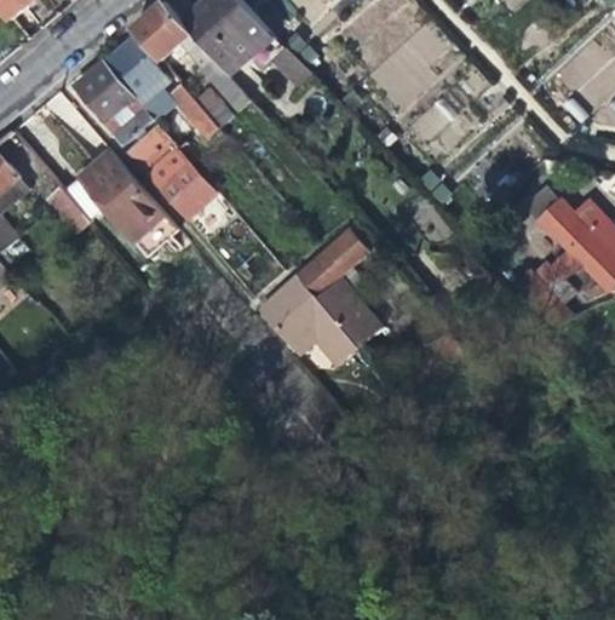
[(0,11),(7,21),(30,0),(29,0),(0,0),(0,11)]
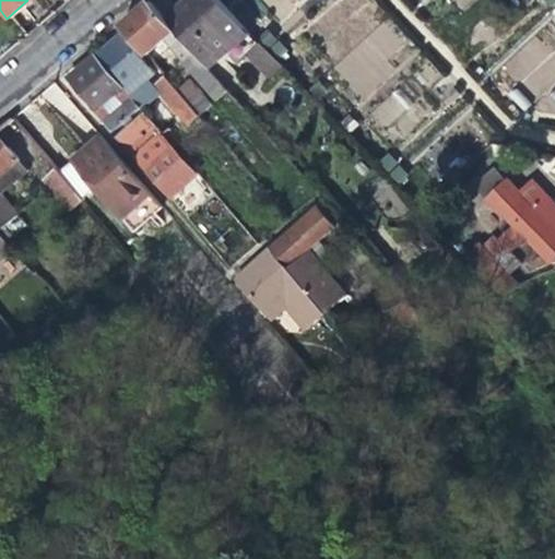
[(233,43),(245,32),(215,0),(174,0),(173,2),(178,10),(164,22),(195,56),(222,32),(233,43)]
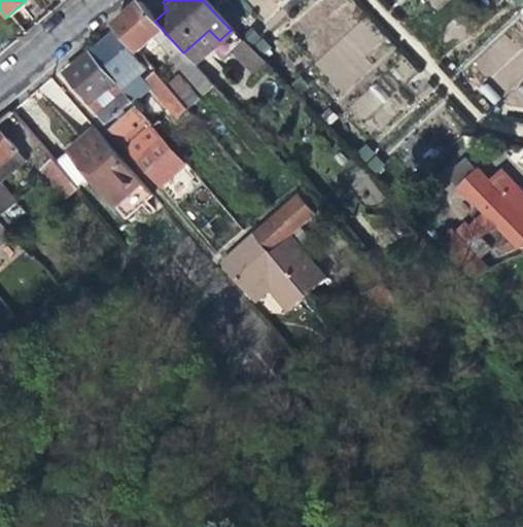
[(241,0),(264,24),(287,0),(241,0)]
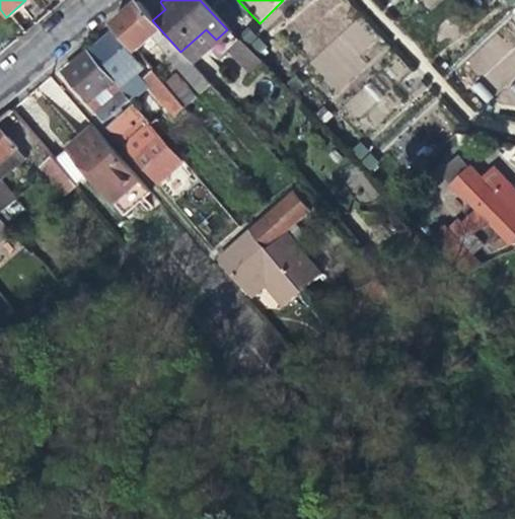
[(206,102),(217,92),(209,83),(180,52),(152,20),(146,13),(135,2),(125,11),(109,23),(133,51),(150,35),(167,56),(166,57),(206,102)]
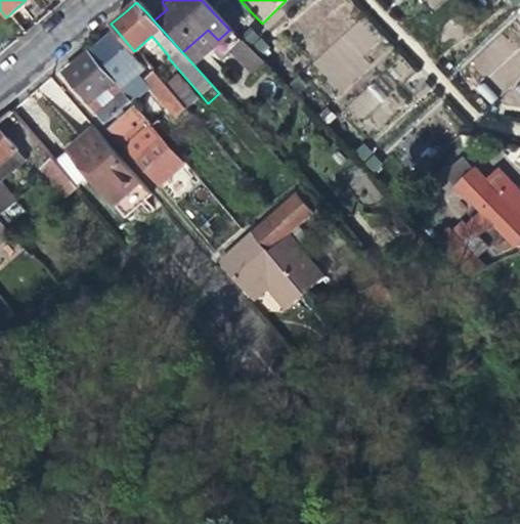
[(162,2),(147,13),(154,20),(167,9),(162,2)]
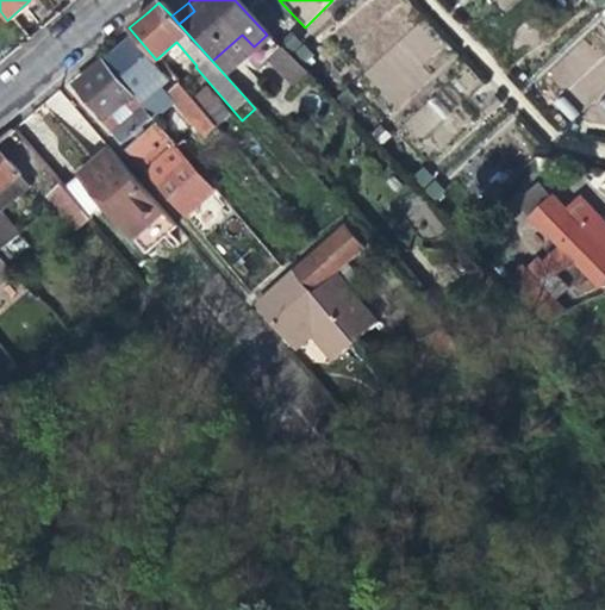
[(390,104),(449,60),(418,19),(360,64),(390,104)]
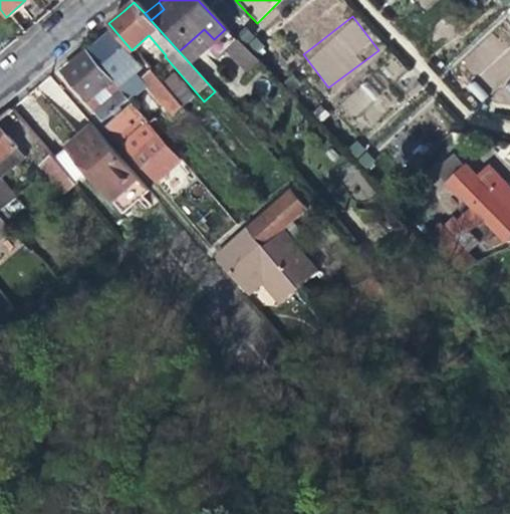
[(103,37),(86,52),(116,86),(133,72),(121,60),(128,54),(108,33),(103,37)]
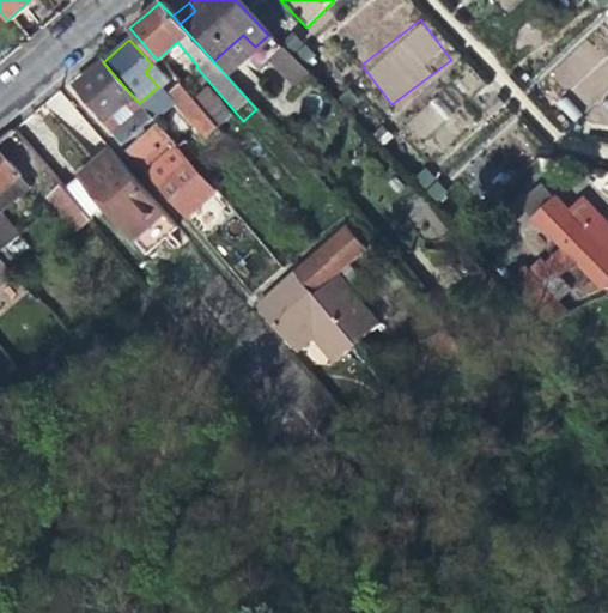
[(151,116),(139,103),(103,62),(81,80),(77,84),(97,109),(92,113),(119,144),(151,116)]
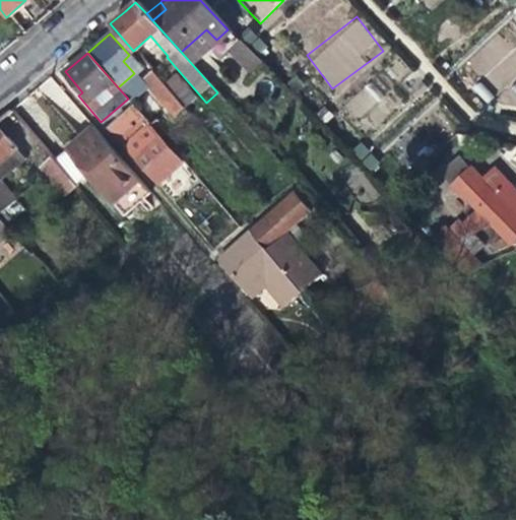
[(182,124),(190,116),(160,81),(150,70),(141,78),(182,124)]
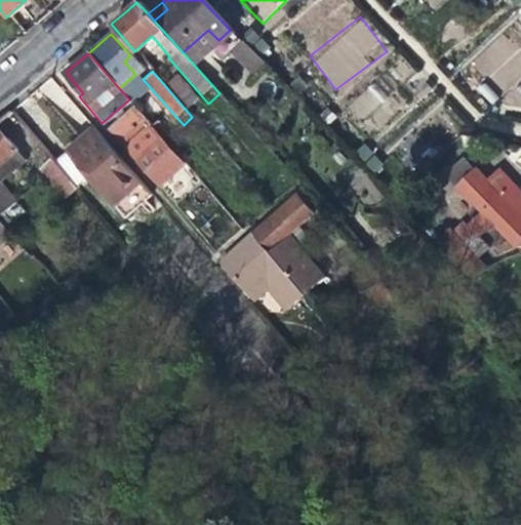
[(169,75),(162,82),(192,117),(200,110),(169,75)]
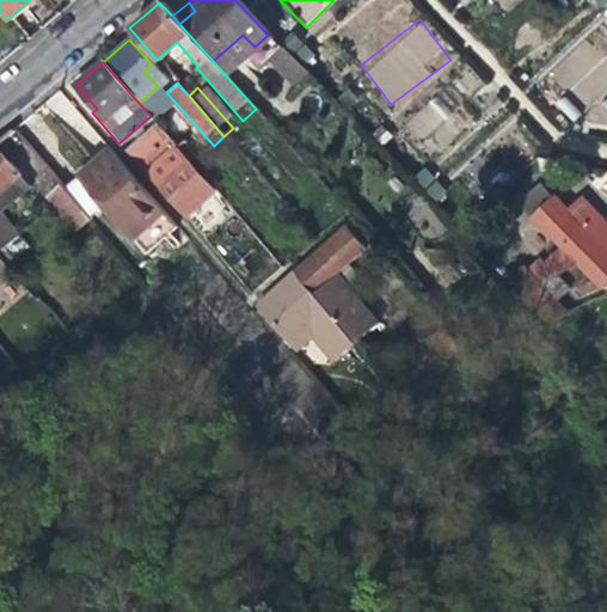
[(195,167),(172,141),(141,169),(164,195),(195,167)]
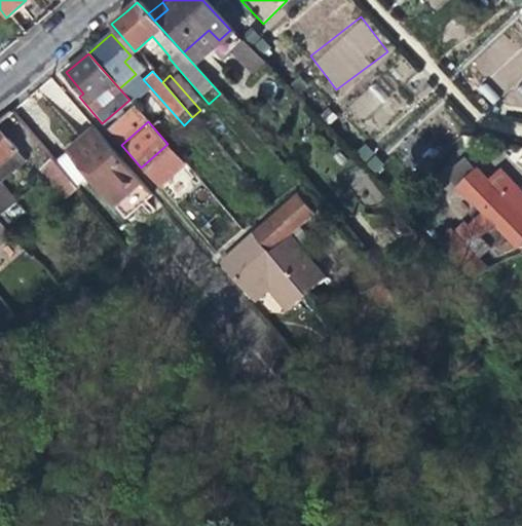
[(146,189),(91,126),(70,146),(64,150),(119,213),(146,189)]
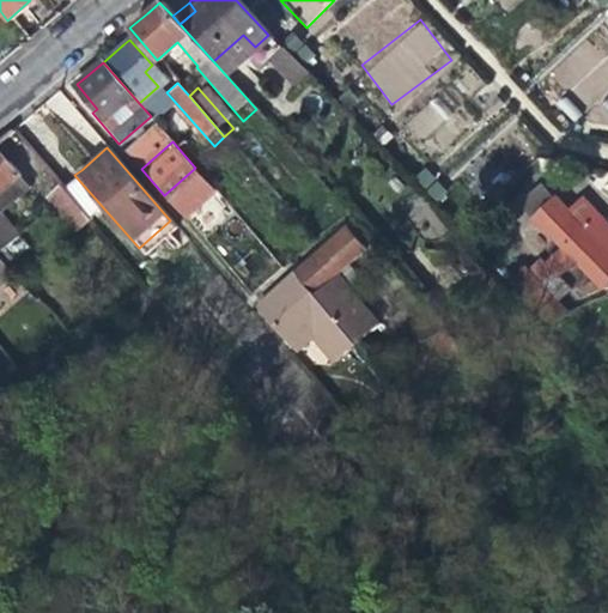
[(0,190),(17,176),(0,157),(0,190)]
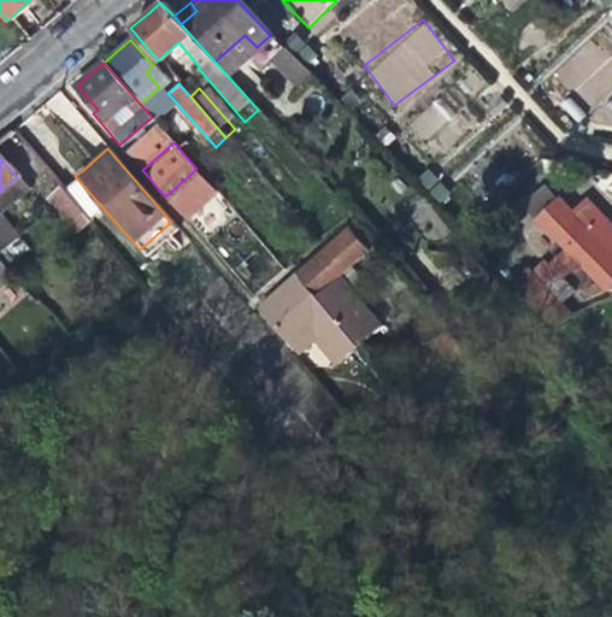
[(435,203),(445,194),(423,170),(413,178),(435,203)]
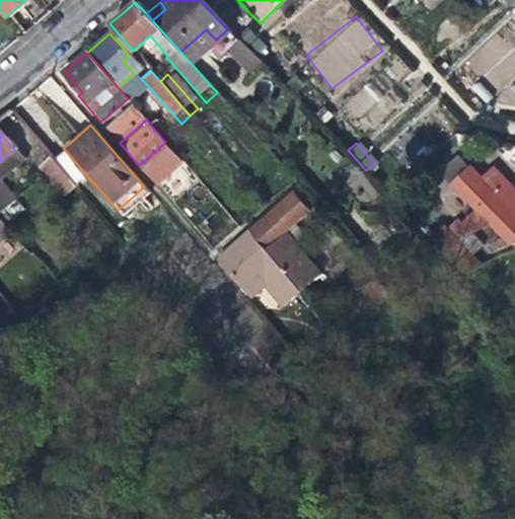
[(22,159),(14,149),(0,161),(0,179),(22,159)]
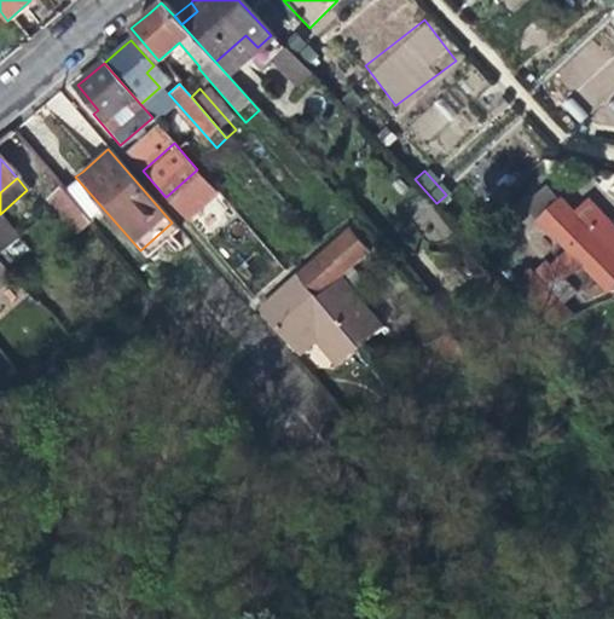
[(75,233),(88,224),(57,189),(44,200),(75,233)]
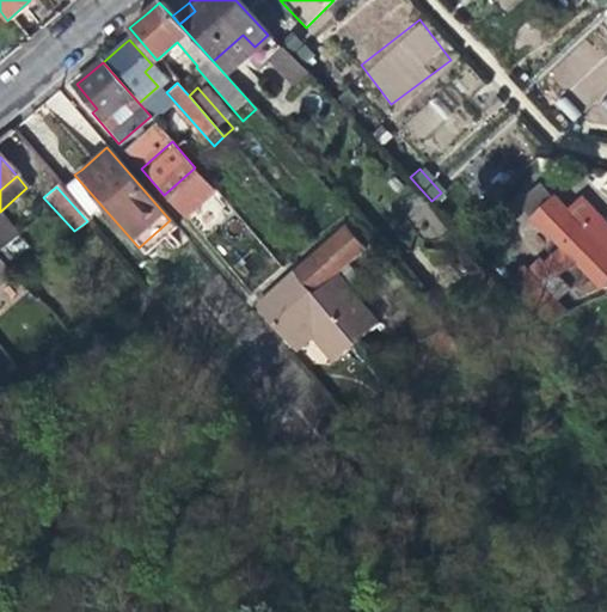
[(606,230),(606,228),(594,215),(580,228),(560,210),(541,228),(558,245),(545,258),(558,271),(571,259),(599,288),(606,279),(606,230)]
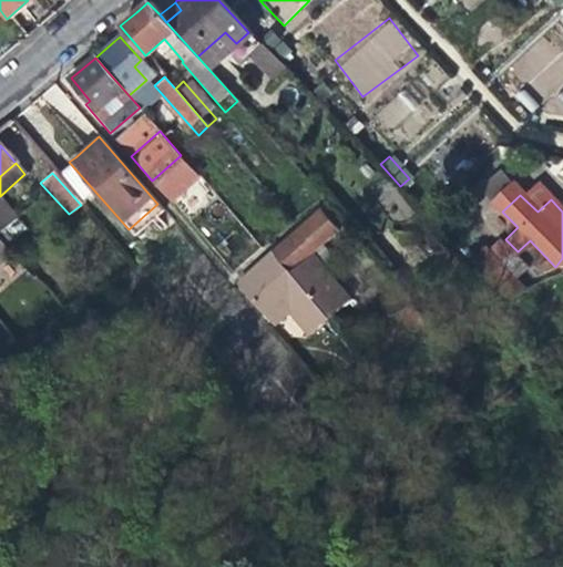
[(16,218),(0,200),(0,232),(16,218)]
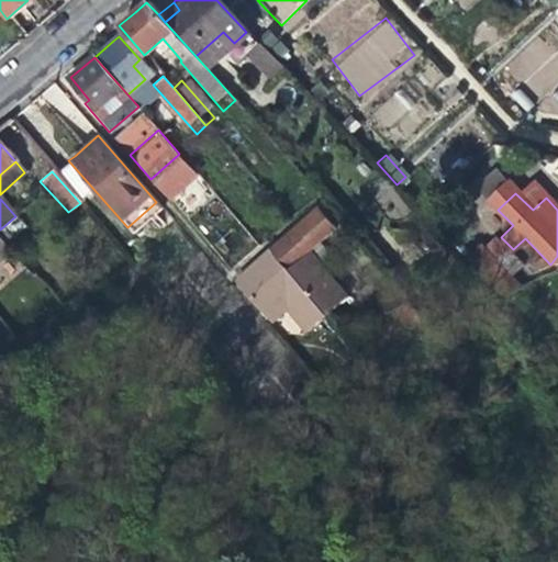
[(286,236),(270,249),(289,269),(302,284),(320,304),(328,315),(348,298),(310,251),(336,229),(317,209),(286,236)]
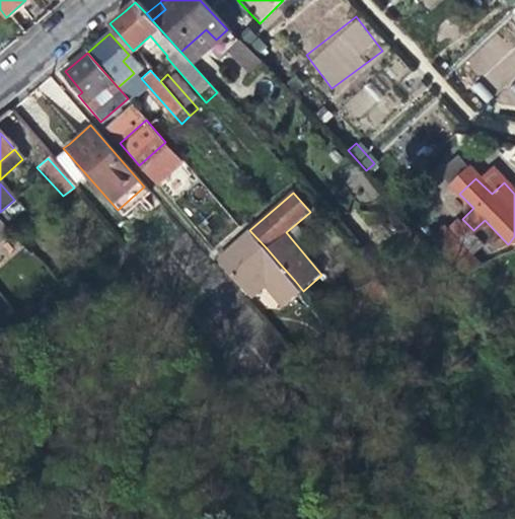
[(217,257),(244,289),(260,277),(267,285),(285,306),(303,291),(295,281),(279,263),(267,248),(249,230),(228,248),(217,257)]
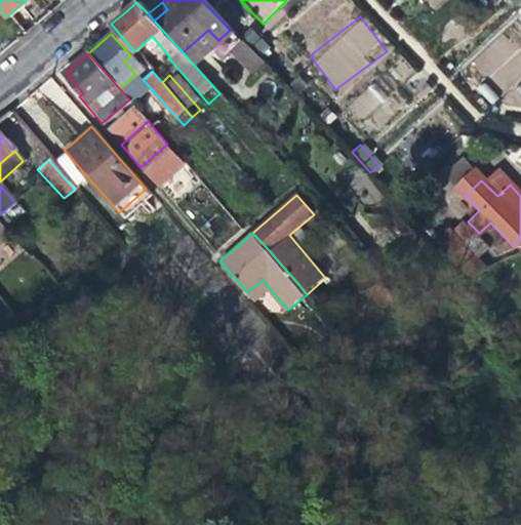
[(451,244),(441,254),(461,275),(474,269),(451,244)]
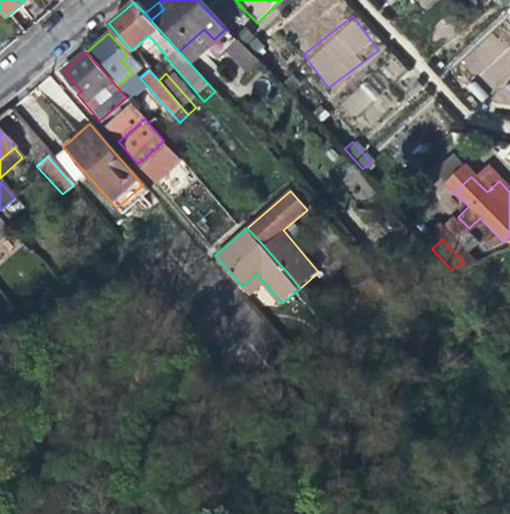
[(249,295),(264,282),(257,274),(242,286),(249,295)]
